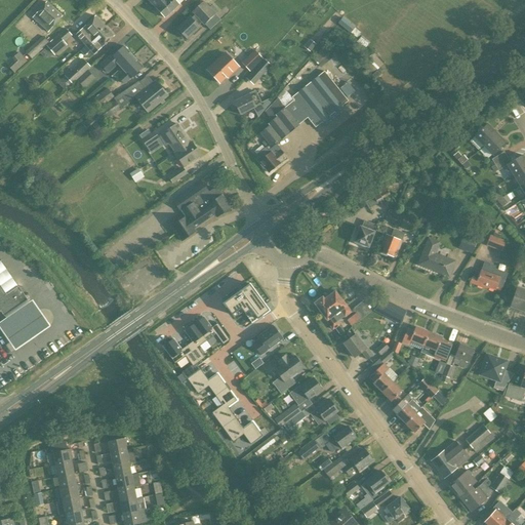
[(145,0),(154,9),(164,0),(145,0)]
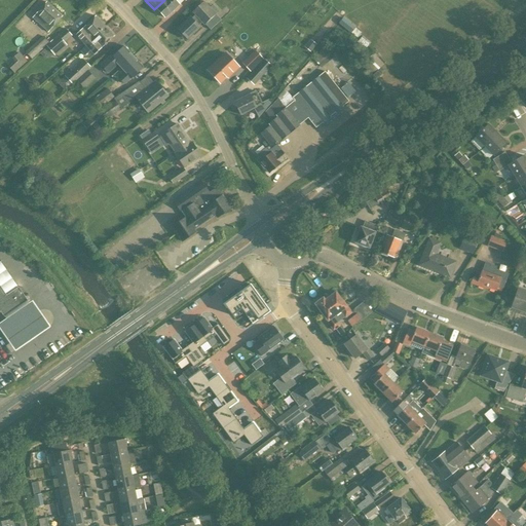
[(164,0),(154,9),(163,19),(178,6),(171,0),(164,0)]
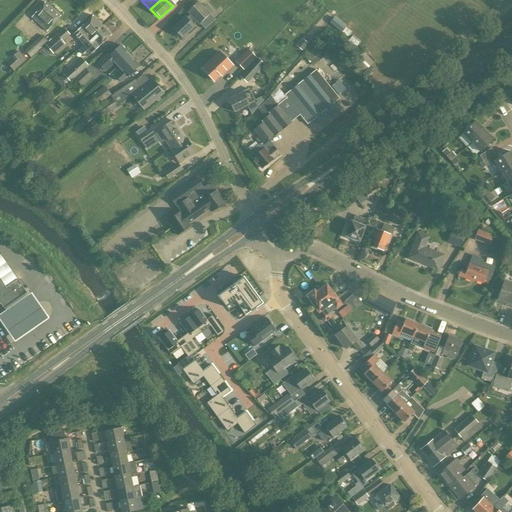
[(48,30),(61,15),(46,2),(33,17),(48,30)]
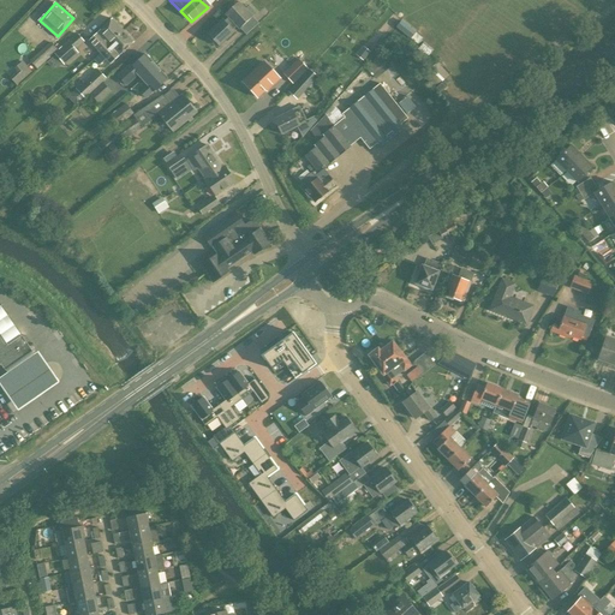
[(226,42),(233,35),(230,31),(234,27),(238,30),(251,18),(237,3),(225,16),(227,18),(222,23),(221,22),(207,35),(209,37),(207,39),(212,43),(214,42),(218,46),(224,40),(226,42)]
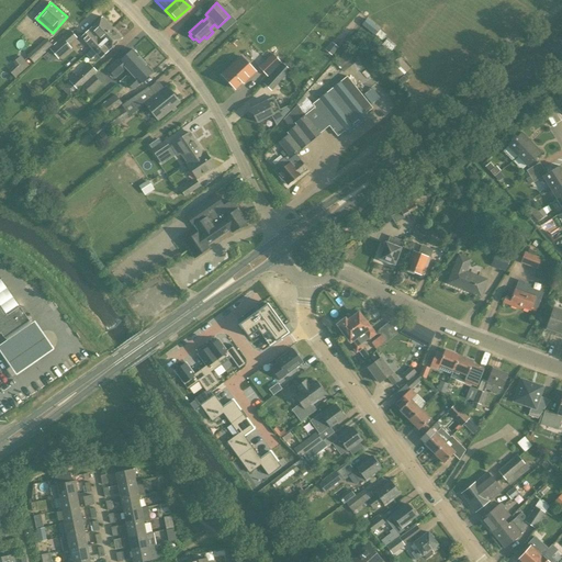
[(113,29),(102,18),(80,37),(91,49),(113,29)]
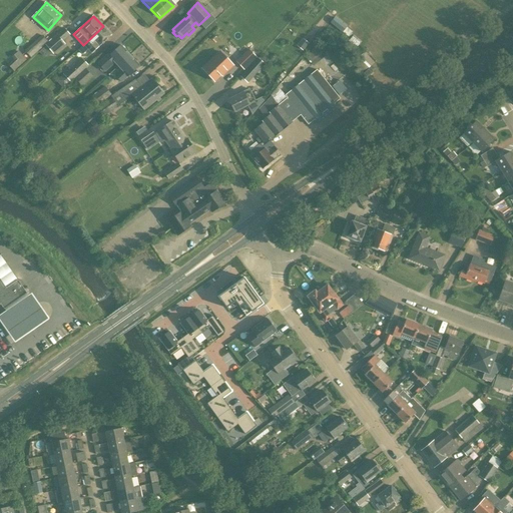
[(336,16),(331,22),(348,37),(353,31),(336,16)]
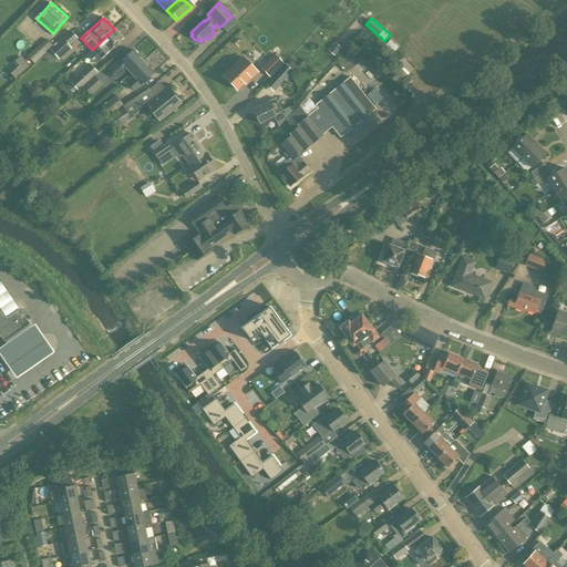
[(114,29),(92,50),(102,60),(124,39),(114,29)]
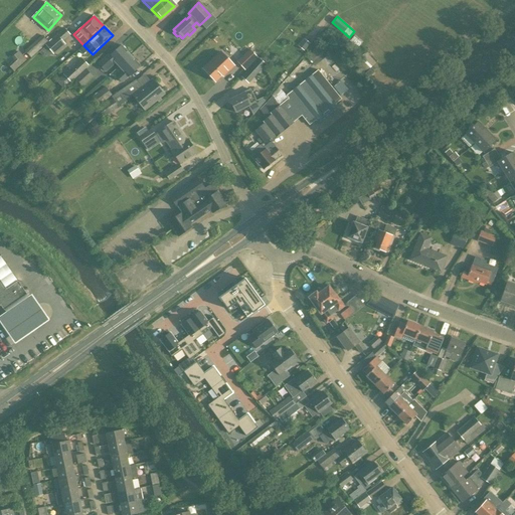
[(64,28),(48,43),(45,45),(53,54),(65,45),(62,42),(70,35),(64,28)]
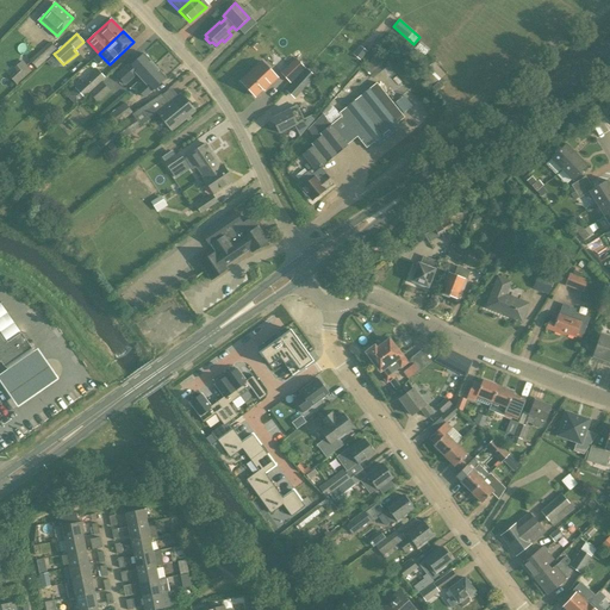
[(54,54),(57,51),(50,43),(30,61),(37,68),(54,54)]
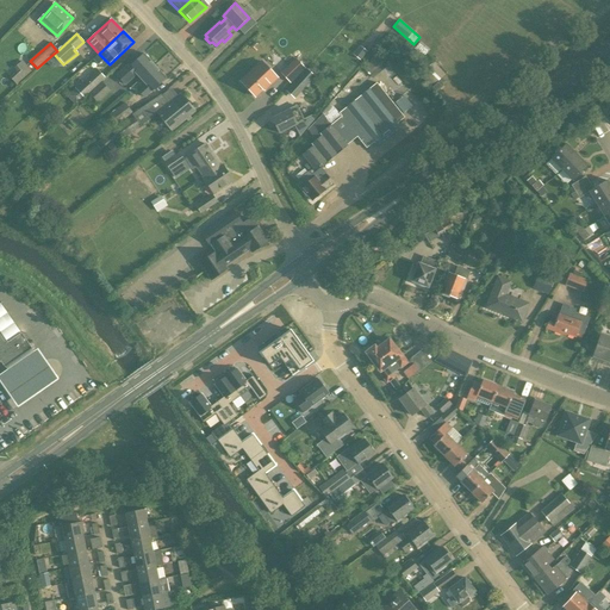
[(126,64),(116,75),(125,85),(136,75),(141,80),(155,66),(144,54),(130,67),(126,64)]
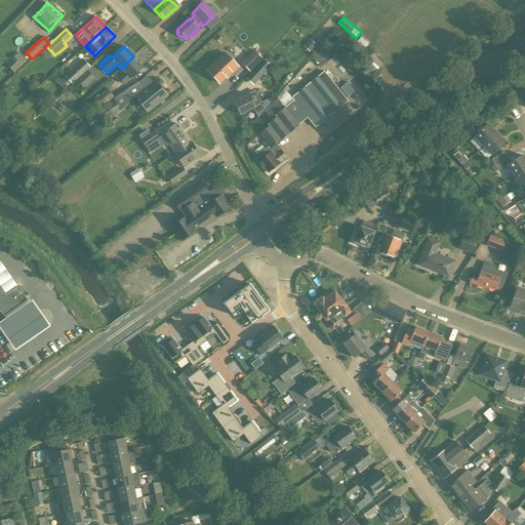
[(335,55),(326,46),(312,58),(320,68),(335,55)]
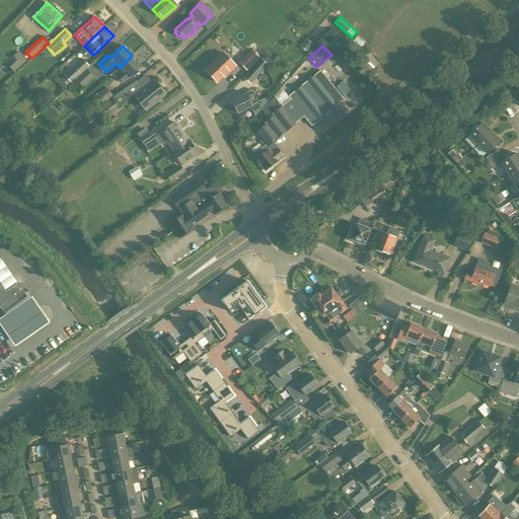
[(6,64),(15,72),(26,59),(18,51),(6,64)]
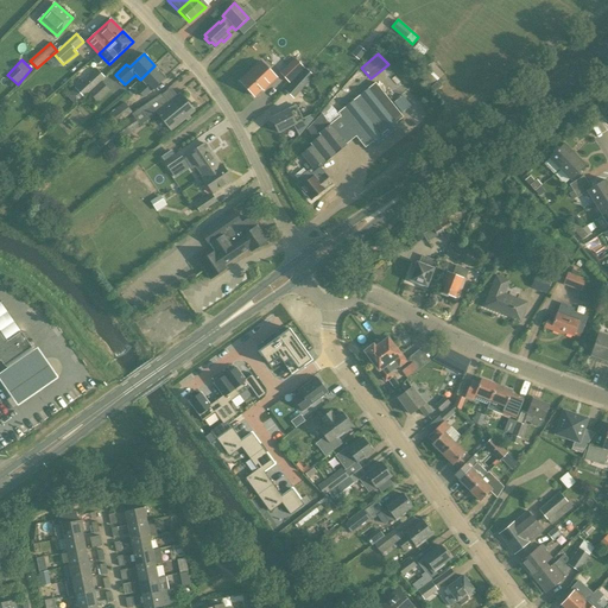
[(295,59),(290,63),(280,74),(287,82),(298,73),(303,69),(295,59)]
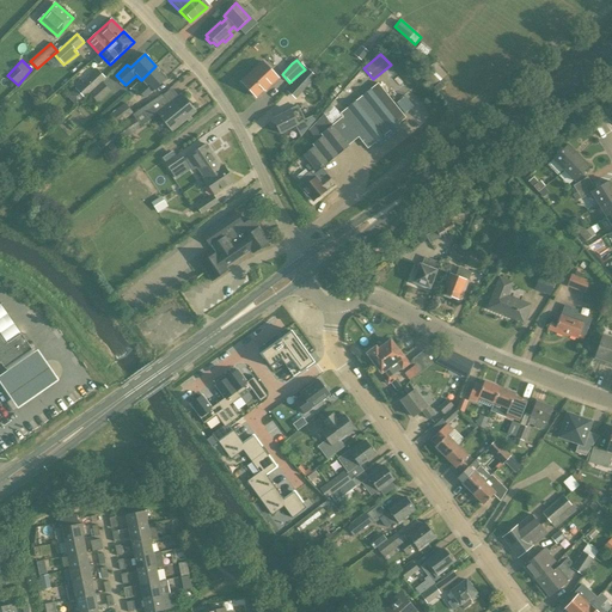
[(262,62),(242,83),(256,98),(269,85),(269,86),(277,79),(262,62)]
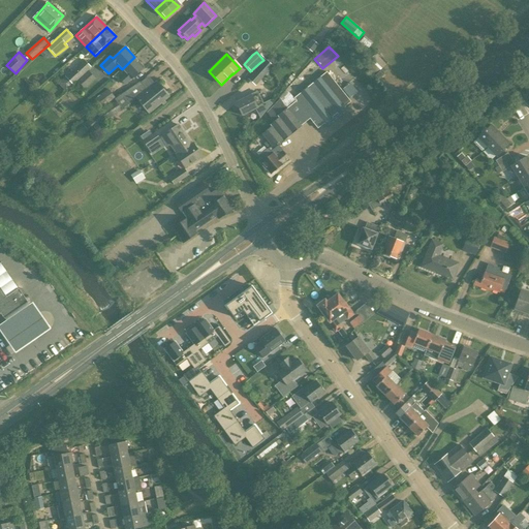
[(131,80),(144,68),(134,57),(122,69),(125,73),(119,79),(125,86),(131,80)]
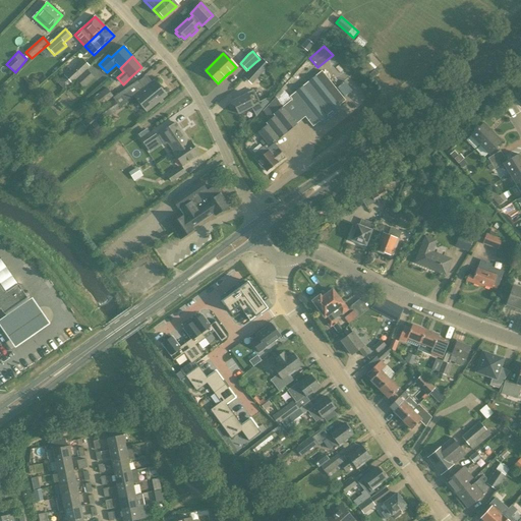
[(87,70),(91,67),(82,59),(70,70),(70,69),(64,75),(71,84),(76,80),(87,70)]
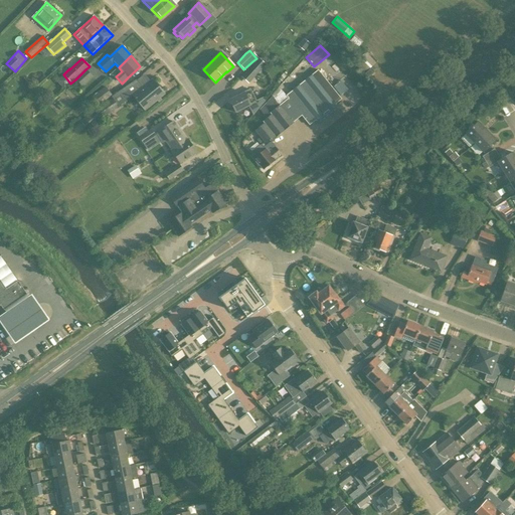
[(259,58),(248,70),(254,75),(265,64),(259,58)]
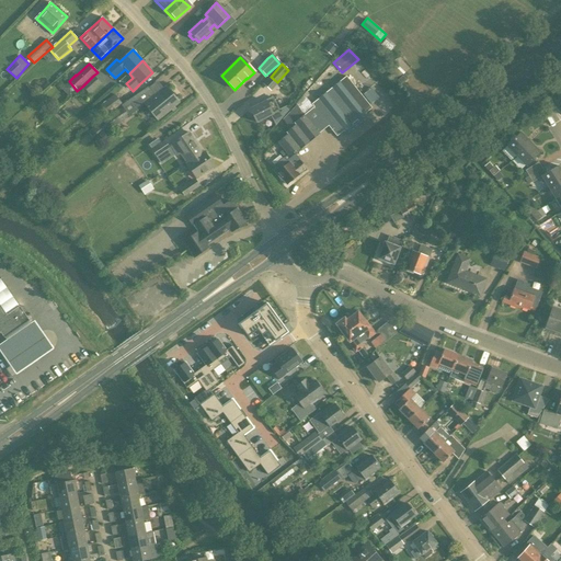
[(101,84),(93,76),(82,87),(90,94),(101,84)]
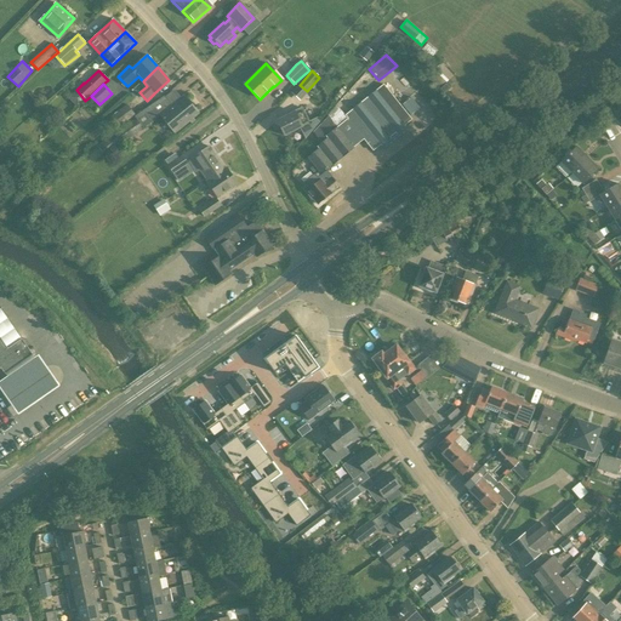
[(445,96),(451,89),(446,84),(440,92),(445,96)]
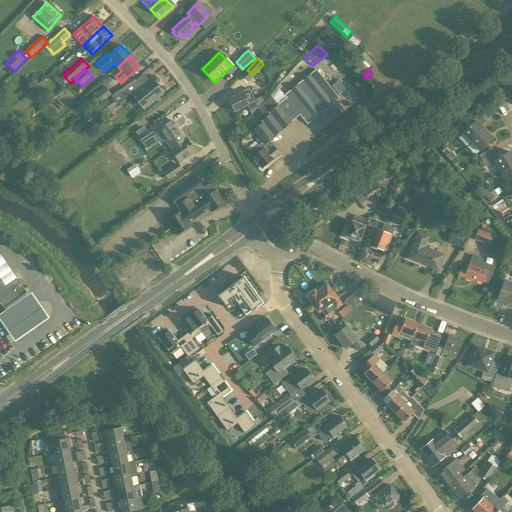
[(292,122),(291,121),(299,114),(307,124),(339,98),(315,70),(284,95),(286,98),(277,106),(273,100),(264,107),(265,109),(261,113),(265,118),(261,121),(262,123),(253,130),(258,137),(255,140),(259,144),(261,142),(263,145),(292,122)]
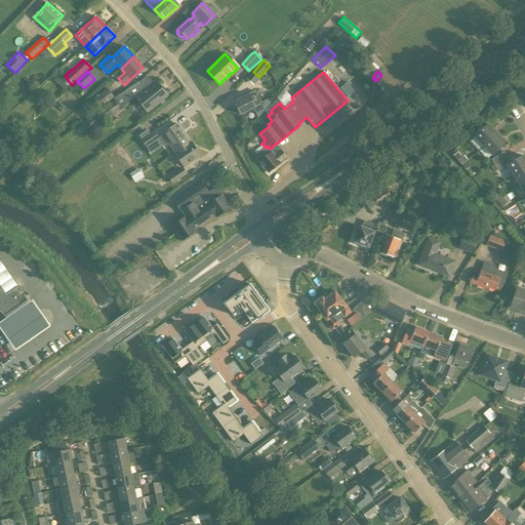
[(87,132),(135,98),(147,113),(167,97),(156,83),(145,91),(138,81),(80,122),(87,132)]
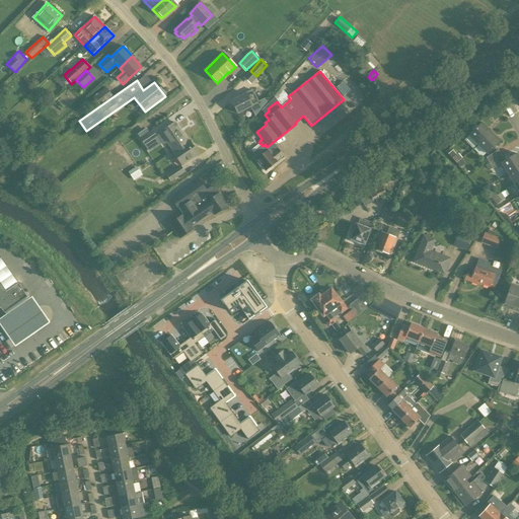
[(99,106),(113,96),(105,87),(92,98),(99,106)]
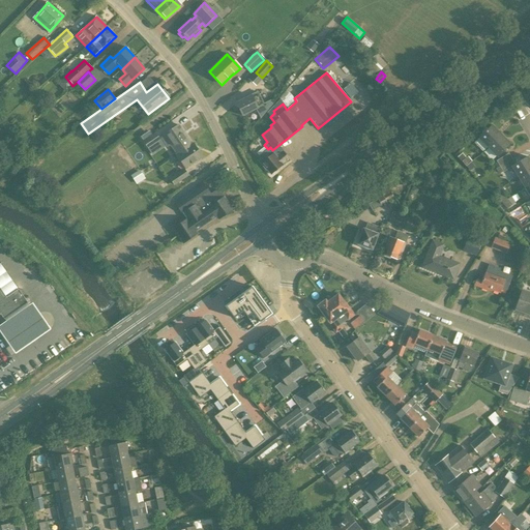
[(261,118),(272,105),(270,100),(263,105),(257,92),(251,95),(236,102),(242,116),(256,109),(261,118)]
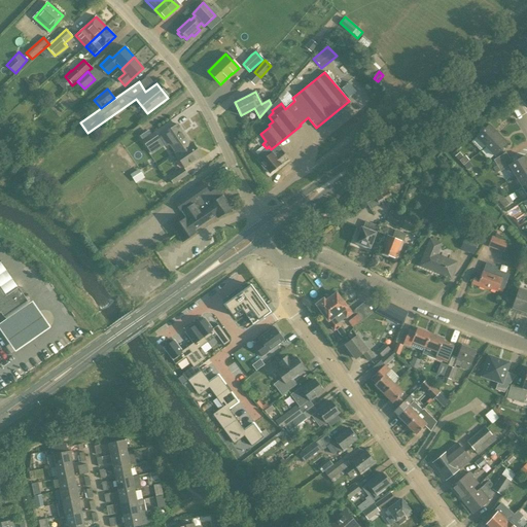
[(177,153),(191,144),(178,125),(161,137),(167,145),(170,143),(177,153)]
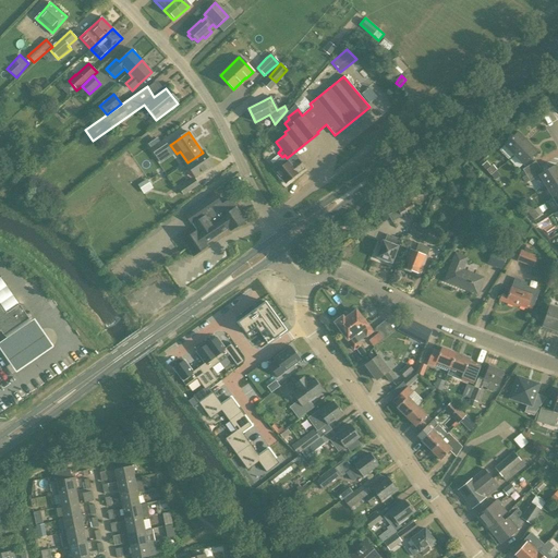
[(504,147),(513,157),(528,143),(518,133),(504,147)]
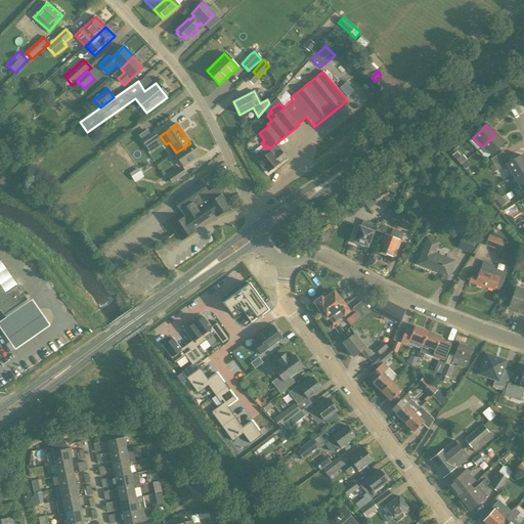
[(146,147),(159,138),(154,131),(141,140),(146,147)]
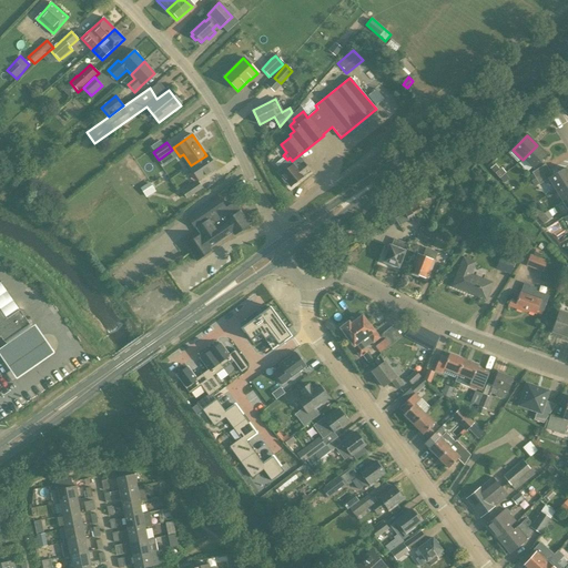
[(546,155),(537,145),(523,160),(533,170),(546,155)]
